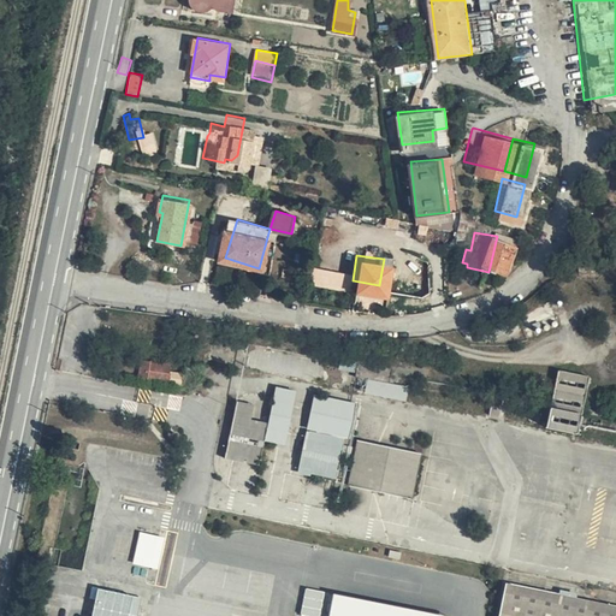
[(302,273),(345,280),(348,265),(306,258),(302,273)]
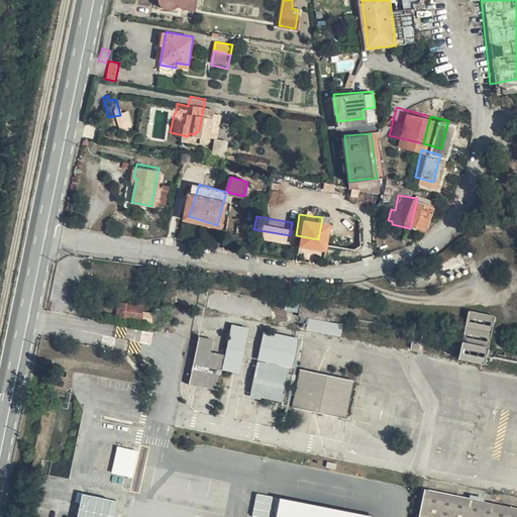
[(128,301),(120,303),(117,315),(153,323),(156,313),(143,310),(144,305),(128,301)]
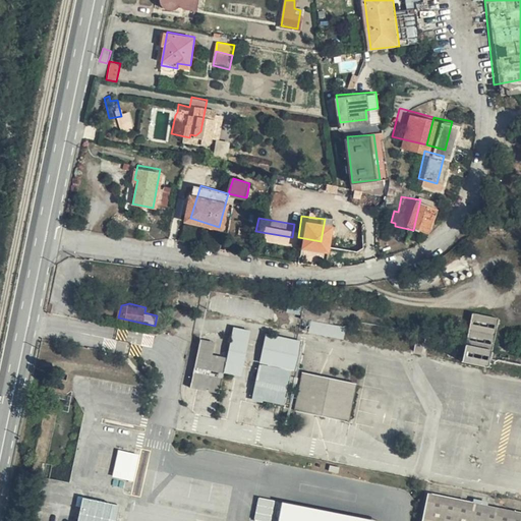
[(475,313),(472,330),(498,334),(502,320),(475,313)]
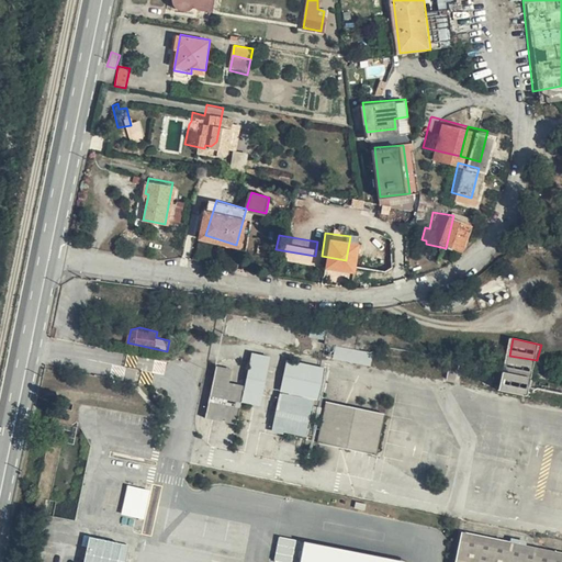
[(453,345),(444,343),(439,360),(450,362),(453,345)]
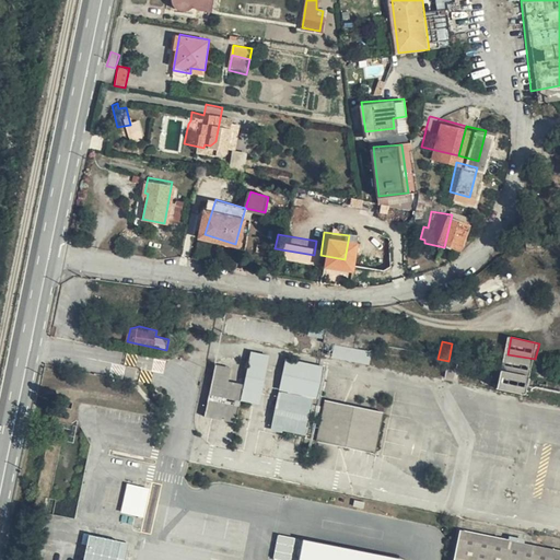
[(335,345),(333,354),(371,363),(373,352),(335,345)]
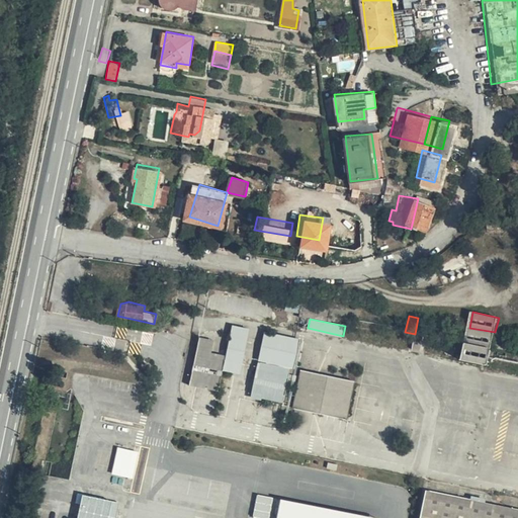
[(271,362),(294,367),(301,335),(267,328),(260,360),(271,362)]
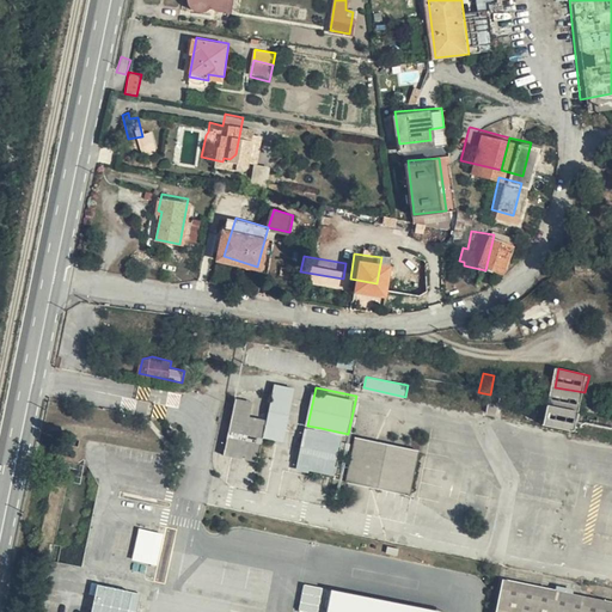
[(585,392),(555,387),(546,424),(576,430),(585,392)]
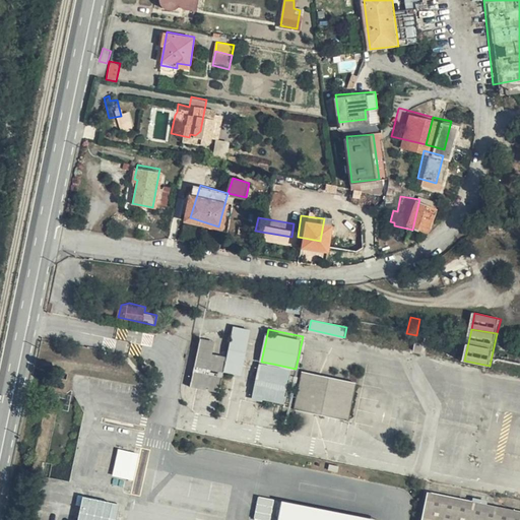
[(225,363),(223,375),(239,378),(248,333),(233,330),(225,363)]
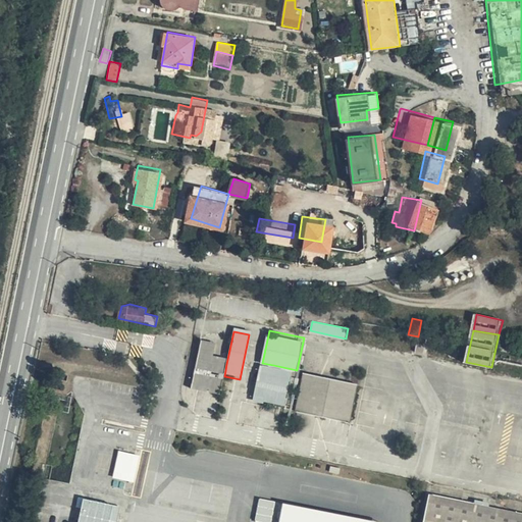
[(202,341),(199,358),(213,361),(217,344),(202,341)]
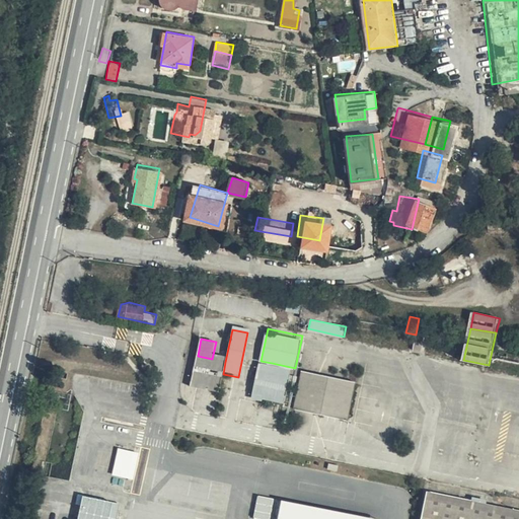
[(212,359),(198,356),(192,382),(220,388),(225,362),(212,359)]
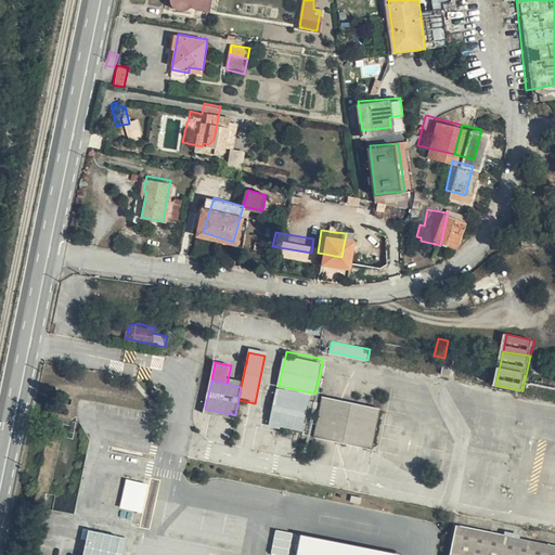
[(284,416),(291,388),(279,386),(272,414),(284,416)]
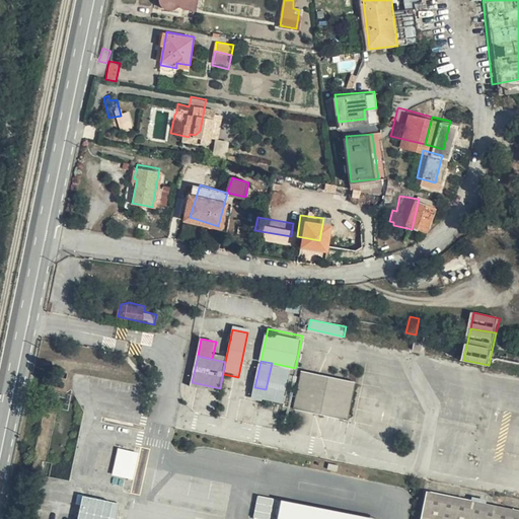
[(295,368),(272,363),(266,389),(290,394),(295,368)]
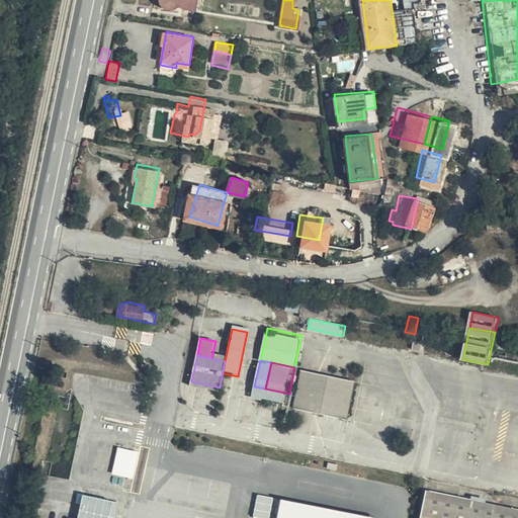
[(349,420),(350,414),(355,386),(356,383),(303,370),(294,408),(349,420)]
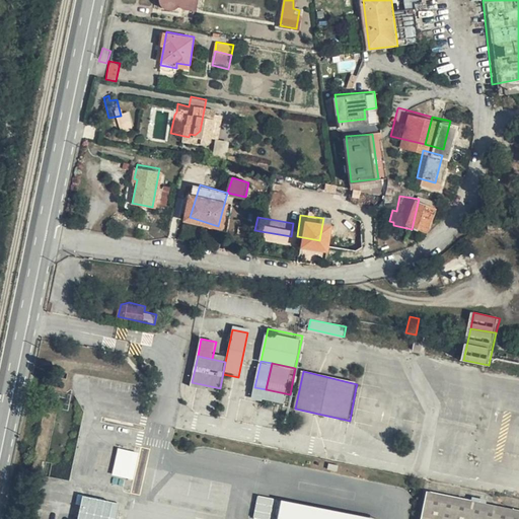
[(140,452),(119,448),(113,474),(134,479),(140,452)]
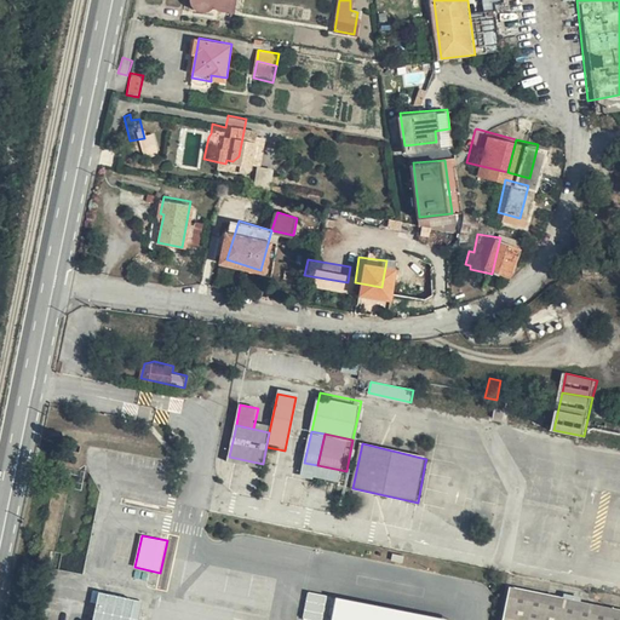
[(619,619),(619,608),(612,608),(610,613),(570,604),(572,598),(512,585),(504,619),(619,619)]
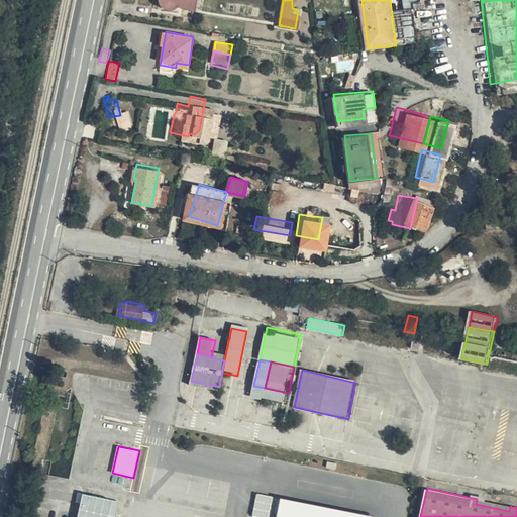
[(116,516),(120,501),(84,493),(78,516),(116,516)]
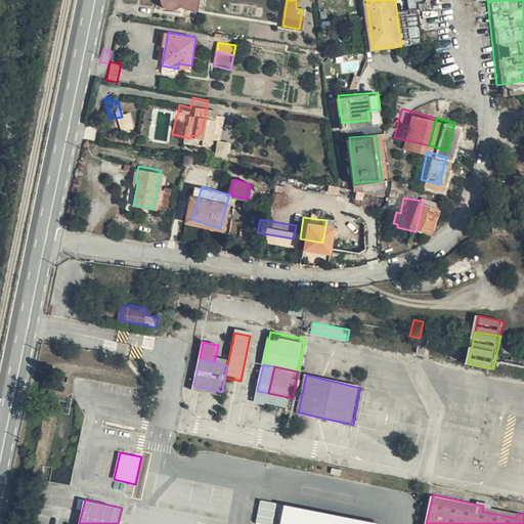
[(259,499),(255,523),(262,523),(272,523),(276,503),(259,499)]
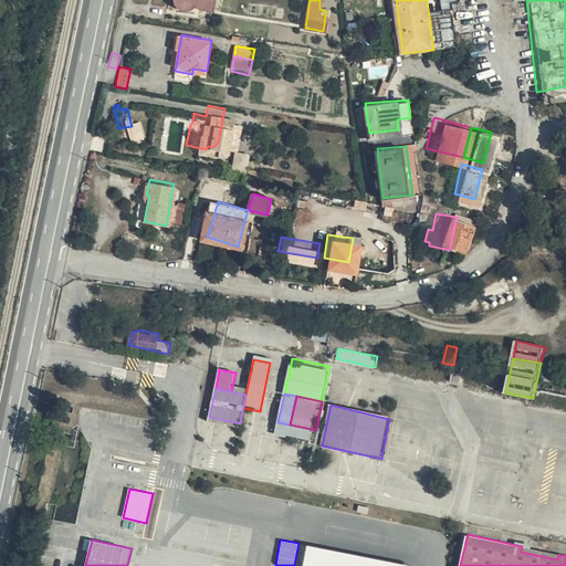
[(412,565),(413,564),(308,544),(303,565),(412,565)]
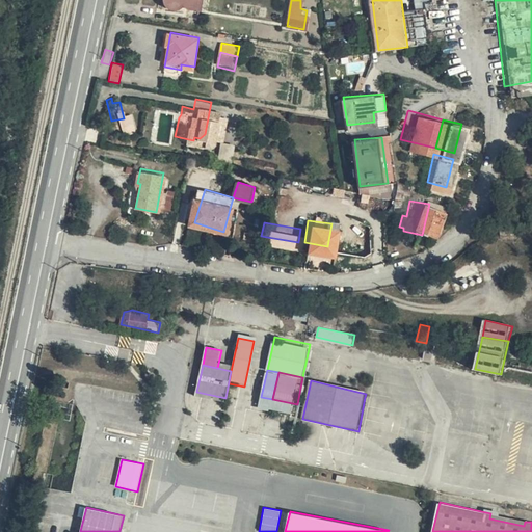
[(524,526),(525,522),(490,513),(489,519),(524,526)]
